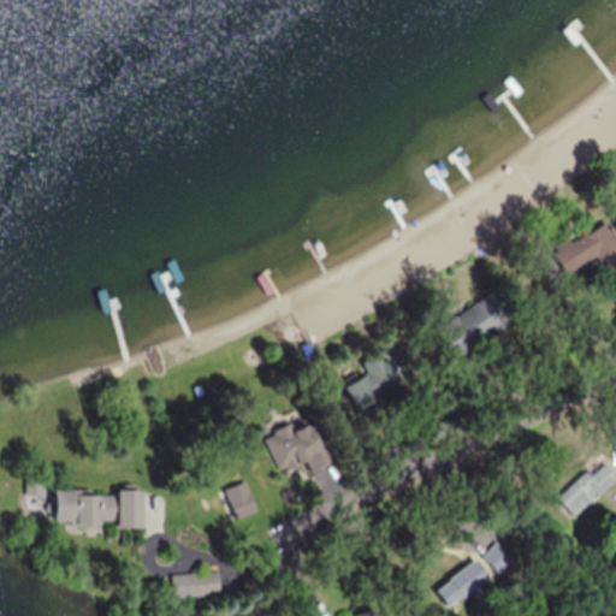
[(555,258),(569,286),(615,261),(615,235),(608,217),(540,250),(546,262),(555,258)]
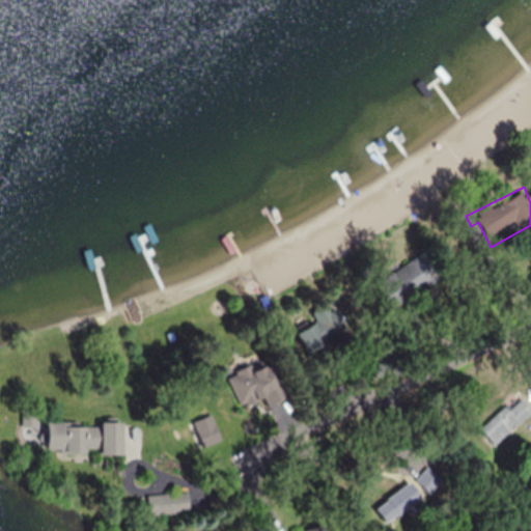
[(415,269),(409,260),(375,284),(391,306),(432,277),(422,263),(415,269)]
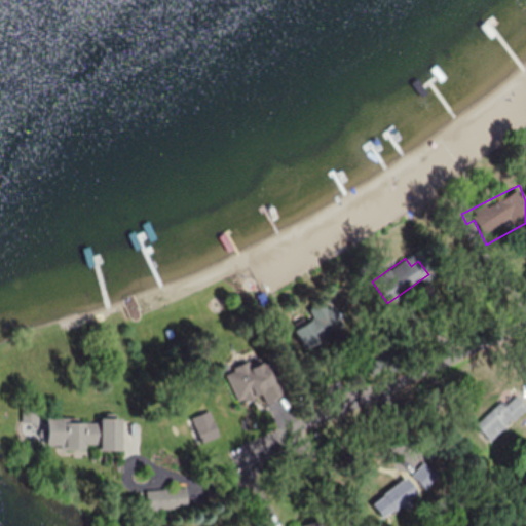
[(307,347),(343,325),(329,303),(294,327),(307,347)]
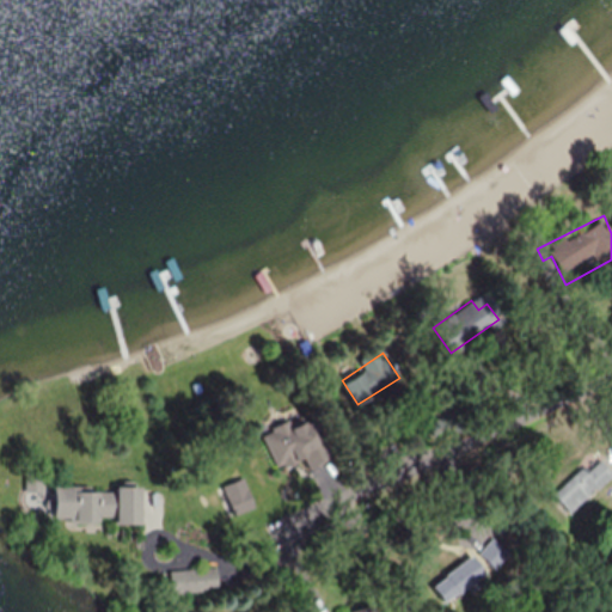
[(555,495),(571,513),(611,475),(611,470),(598,456),(555,495)]
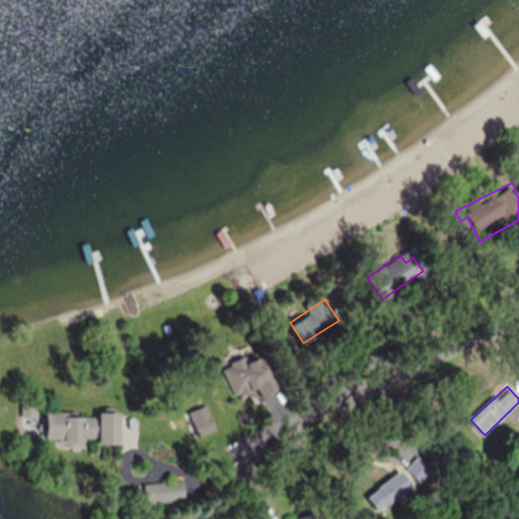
[(119,442),(119,413),(86,413),(86,442),(119,442)]
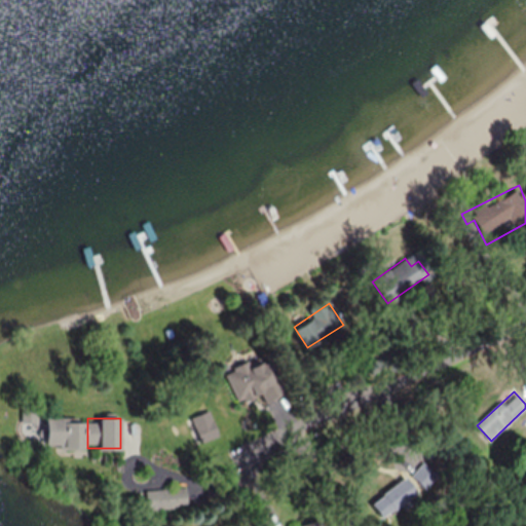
[(45,448),(84,448),(84,420),(45,420),(45,448)]
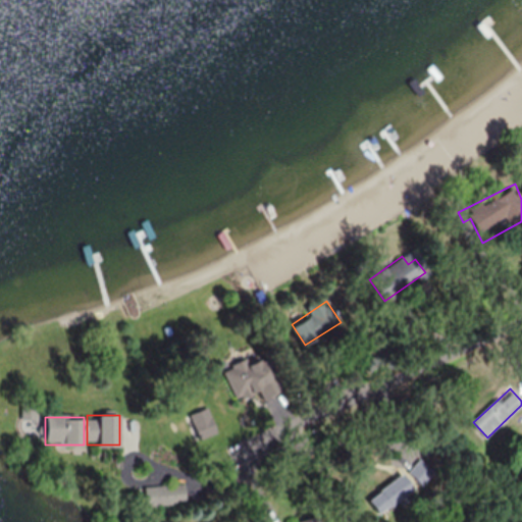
[(421,485),(434,472),(420,458),(407,471),(421,485)]
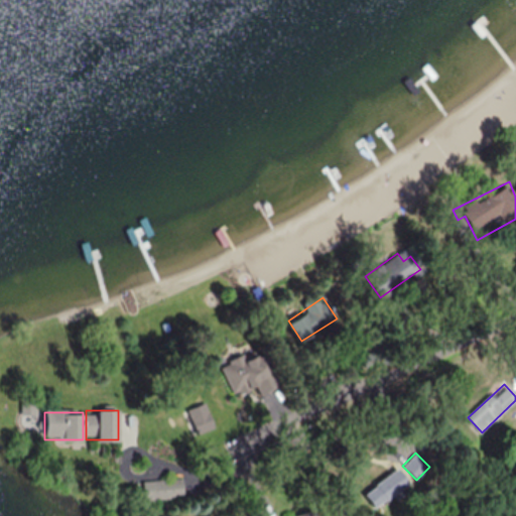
[(409,483),(397,467),(372,486),(383,501),(409,483)]
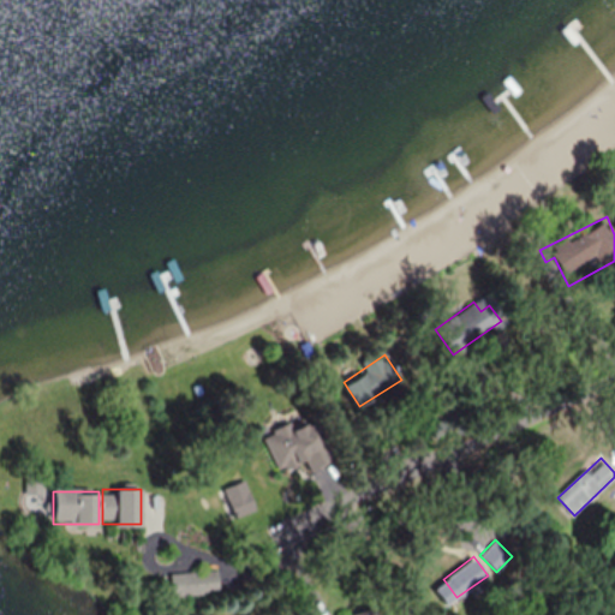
[(219,592),(216,569),(181,572),(184,595),(219,592)]
